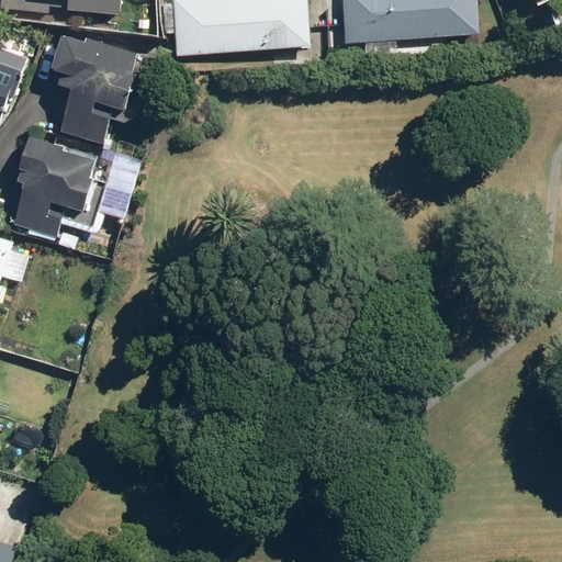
[(3,0),(3,4),(123,20),(125,0),(3,0)]
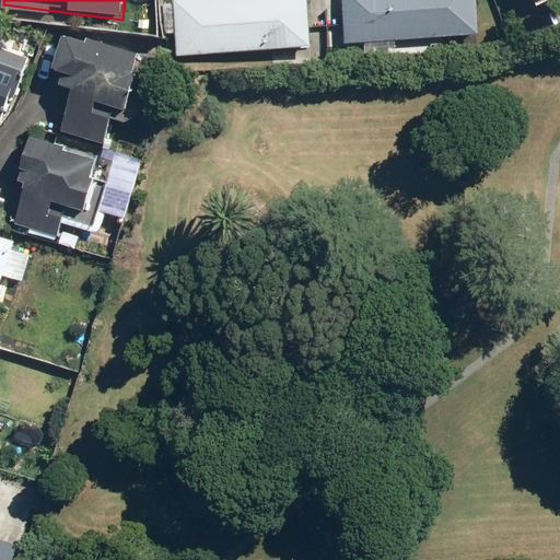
[(171,0),(175,53),(308,45),(305,0),(171,0)]
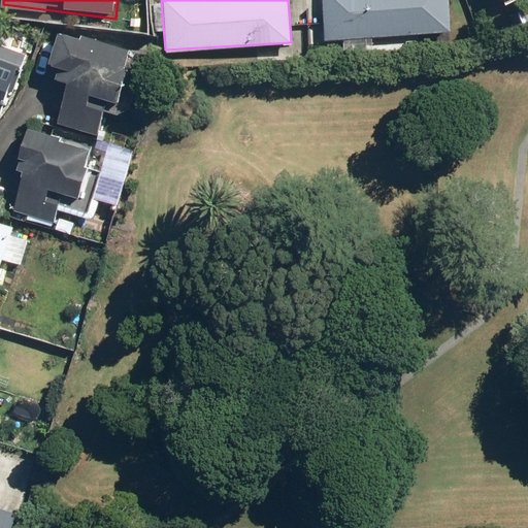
[(321,0),(324,39),(451,31),(448,0),(321,0)]
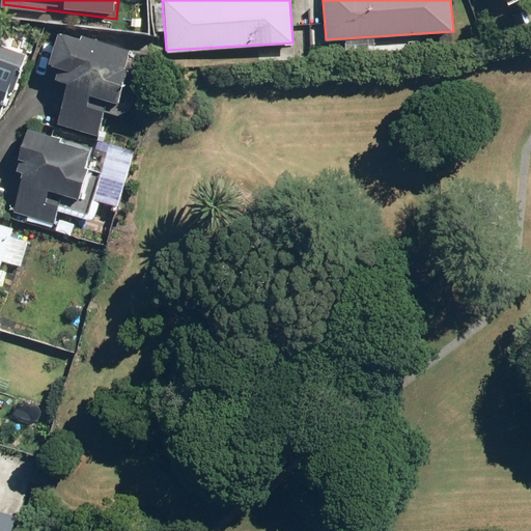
[(67,83),(57,123),(98,135),(105,111),(86,106),(89,94),(116,103),(127,68),(123,67),(129,48),(78,33),(77,37),(56,32),(47,64),(56,67),(53,80),(67,83)]
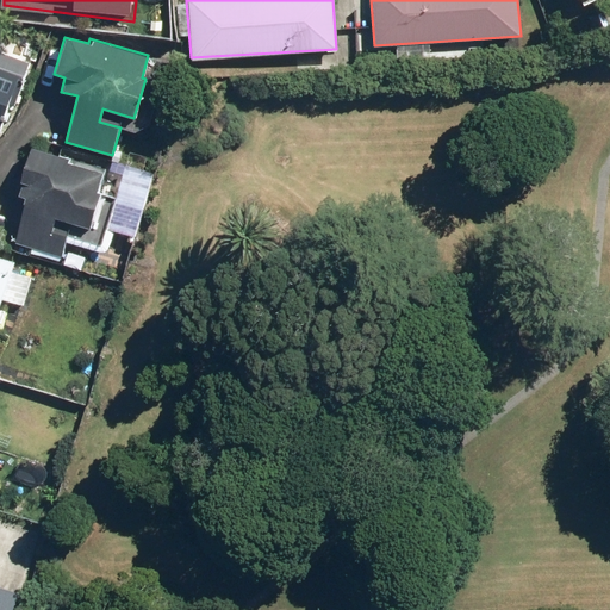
[(0,131),(2,132),(27,61),(0,50),(0,131)]
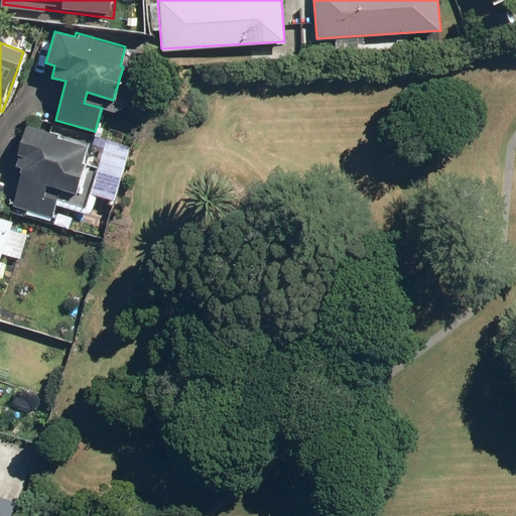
[(25,168),(14,207),(53,218),(58,200),(43,196),(46,184),(76,192),(90,141),(26,124),(14,165),(25,168)]
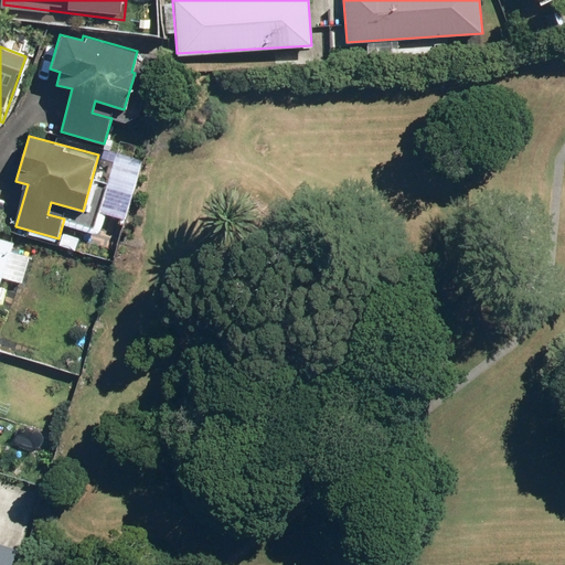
[(0,291),(13,241),(0,237),(0,291)]
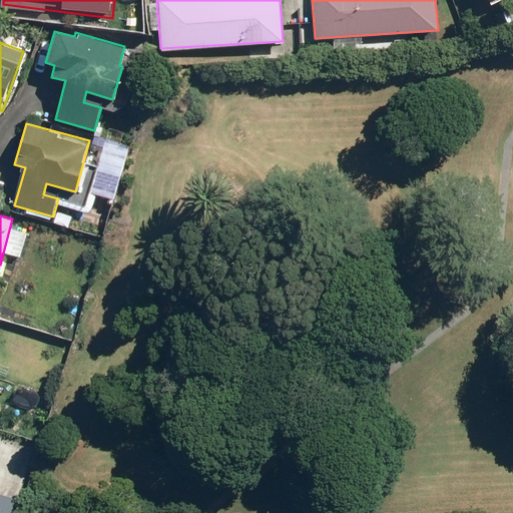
[(0,512),(7,512),(12,497),(0,493),(0,512)]
